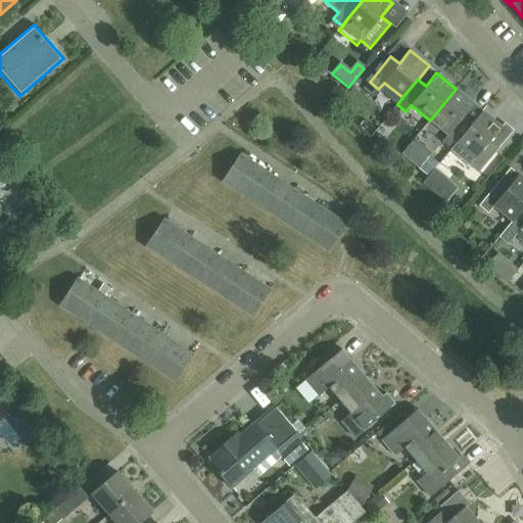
[(457,142),(472,124),(464,116),(474,104),(456,89),(430,121),(448,136),(443,142),(452,149),(457,142)]
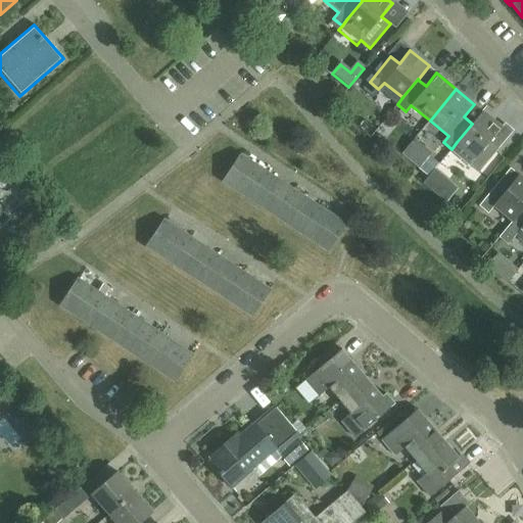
[(472,124),(457,142),(475,157),(470,163),(479,172),(500,147),(490,140),(502,127),(482,111),(472,124)]
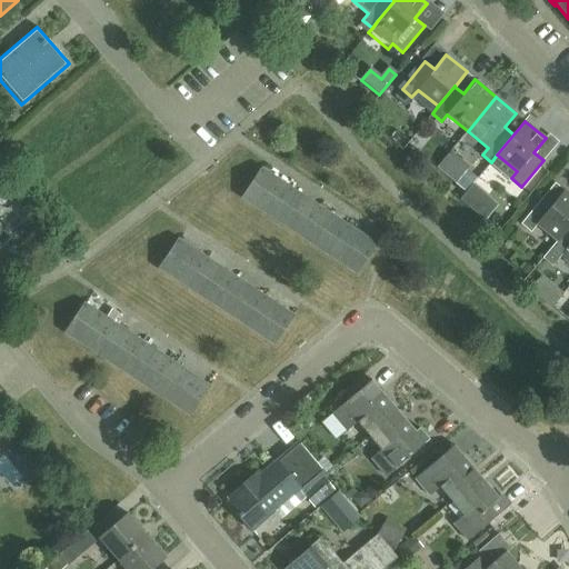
[(242,197),(272,217),(290,189),(261,169),(242,197)]
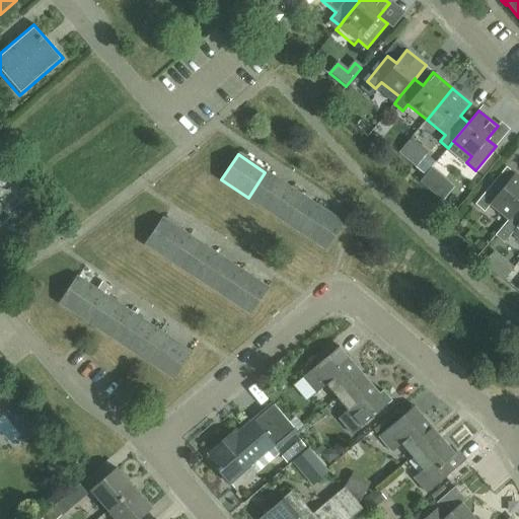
[(291,189),(265,172),(248,198),(274,214),(291,189)]
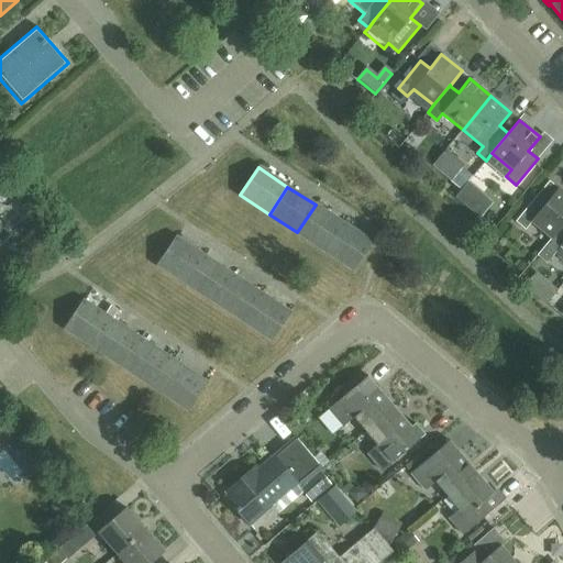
[(562,223),(562,191),(559,188),(548,202),(538,195),(516,222),(525,230),(531,222),(551,239),(562,223)]
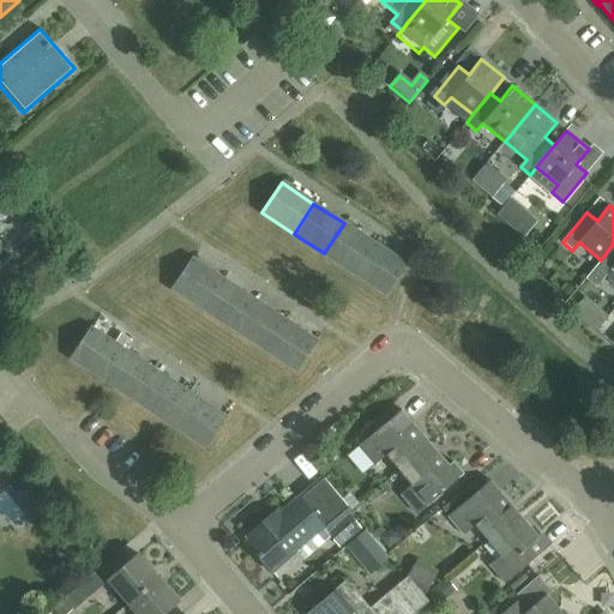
[(324,253),(354,274),(374,244),(344,223),(324,253)]
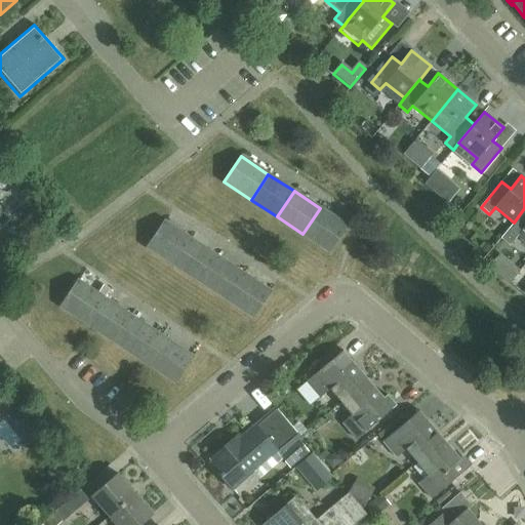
[(329,251),(340,235),(347,226),(320,208),(303,234),(329,251)]
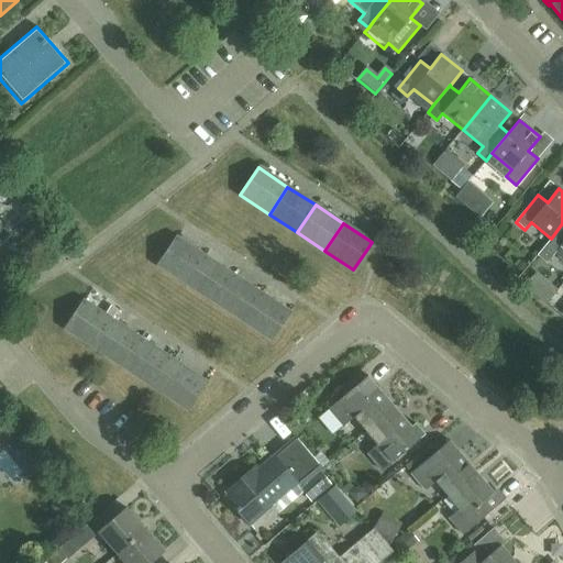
[(562,223),(551,239),(537,256),(547,264),(556,252),(558,253),(559,257),(562,261),(562,223)]
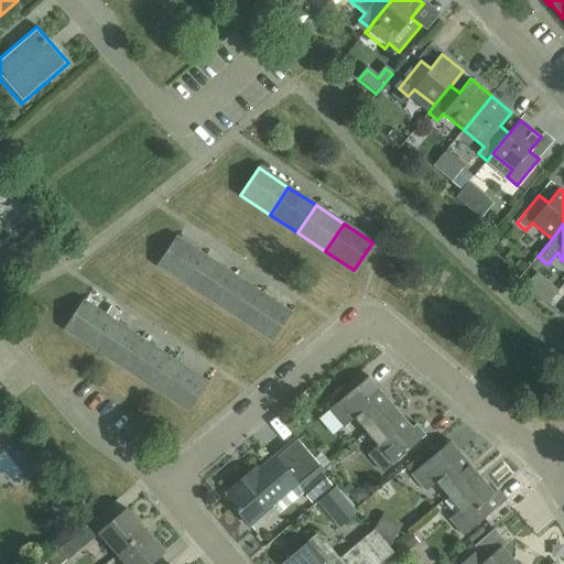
[(0,245),(10,237),(0,225),(0,245)]
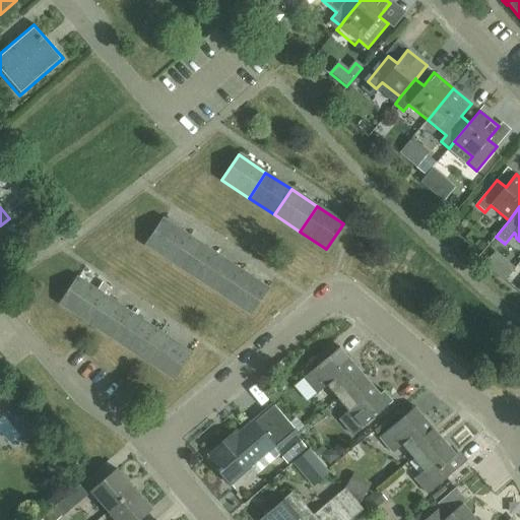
[(145,245),(173,263),(190,237),(163,218),(145,245)]
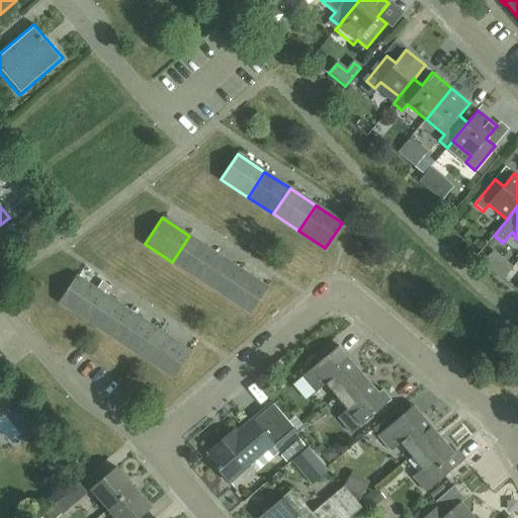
[(214,253),(189,236),(172,262),(197,279),(214,253)]
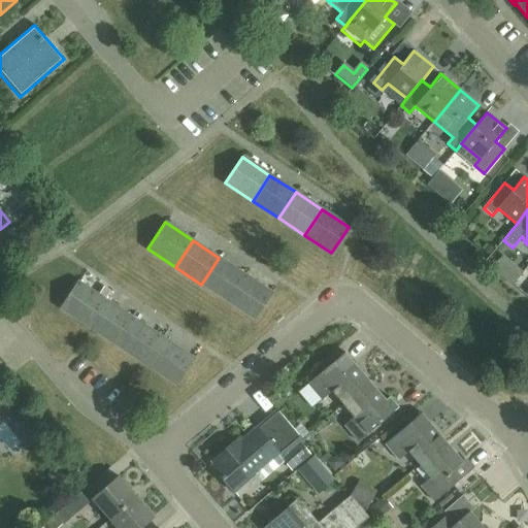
[(201,285),(227,302),(244,275),(219,258),(201,285)]
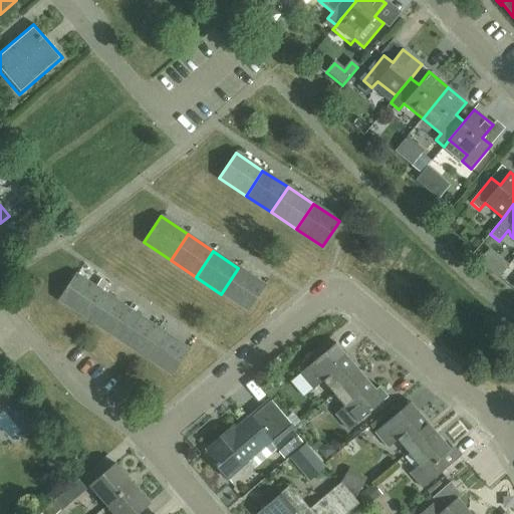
[(264,285),(238,268),(221,294),(247,311),(264,285)]
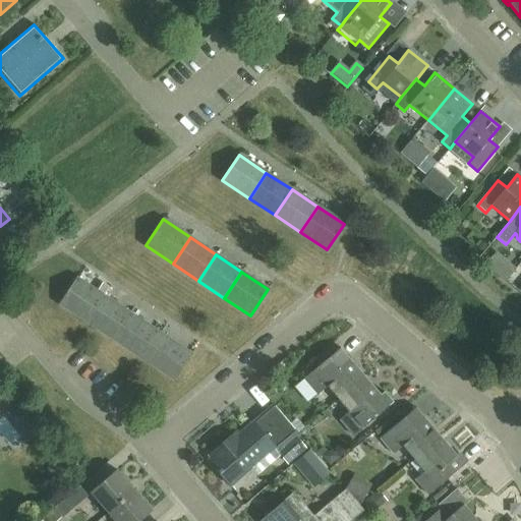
[(60,304),(90,324),(107,297),(77,277),(60,304)]
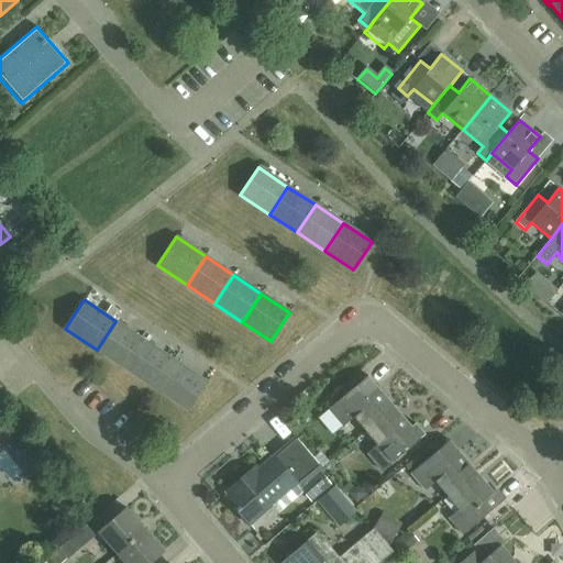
[(146,341),(116,321),(97,350),(128,370),(146,341)]
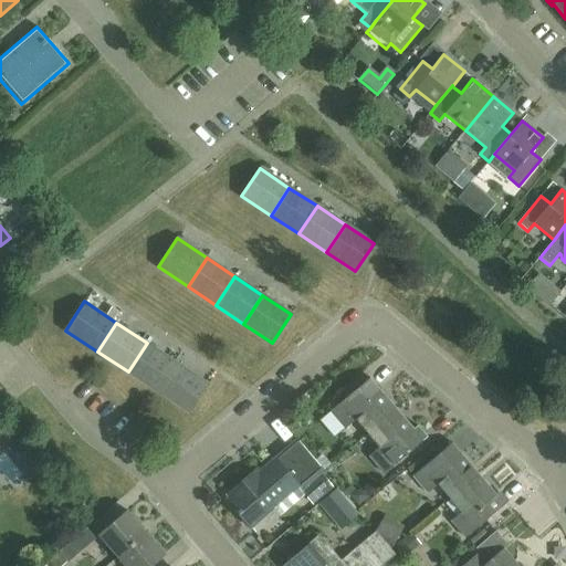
[(128,371),(158,391),(177,363),(147,343),(128,371)]
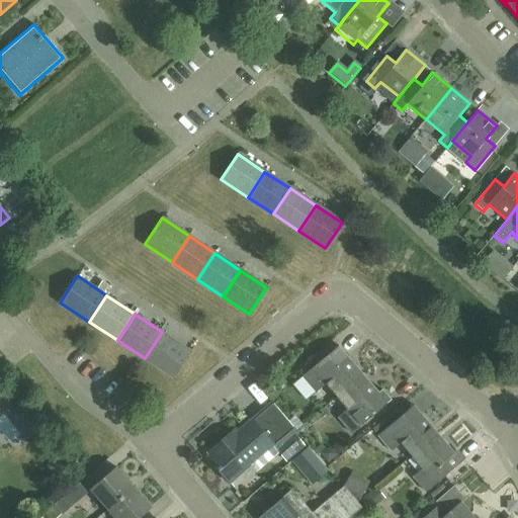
[(162,332),(145,358),(173,377),(190,351),(162,332)]
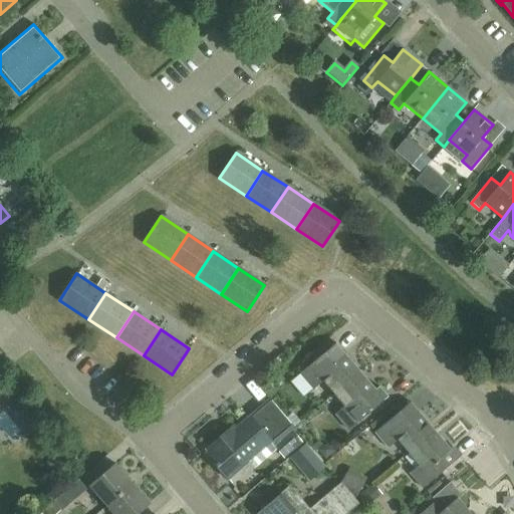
[(333,395),(359,372),(334,343),(300,372),(314,389),(322,381),(333,395)]
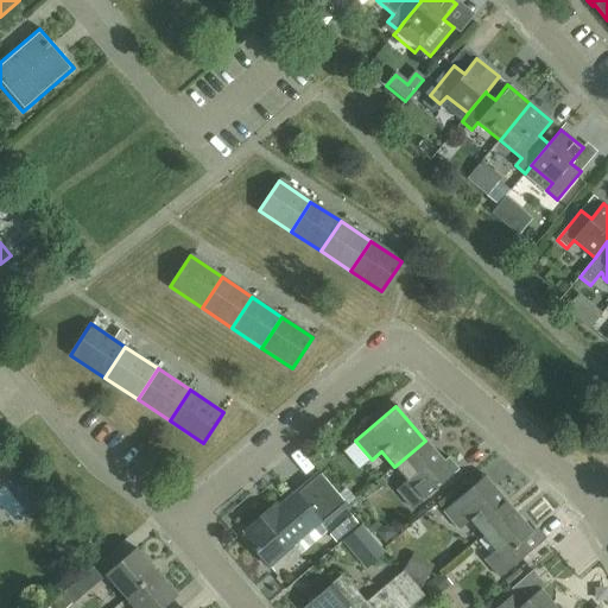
[(0,447),(16,435),(14,434),(4,420),(0,424),(0,447)]
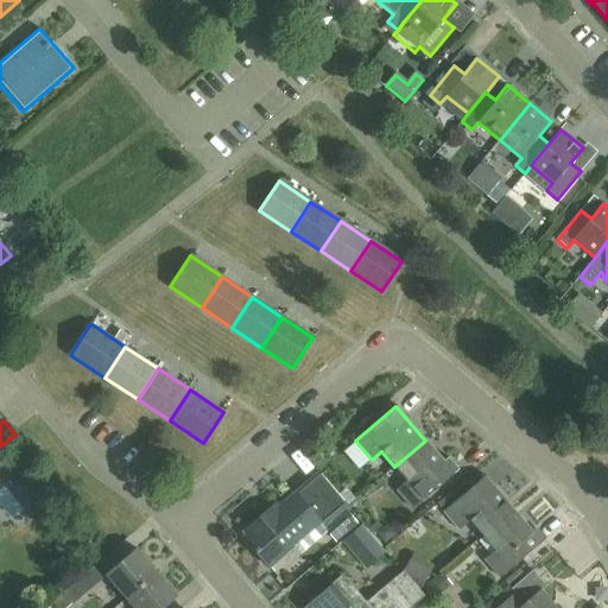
[(412,508),(458,469),(448,457),(443,461),(425,441),(394,467),(406,481),(397,489),(412,508)]
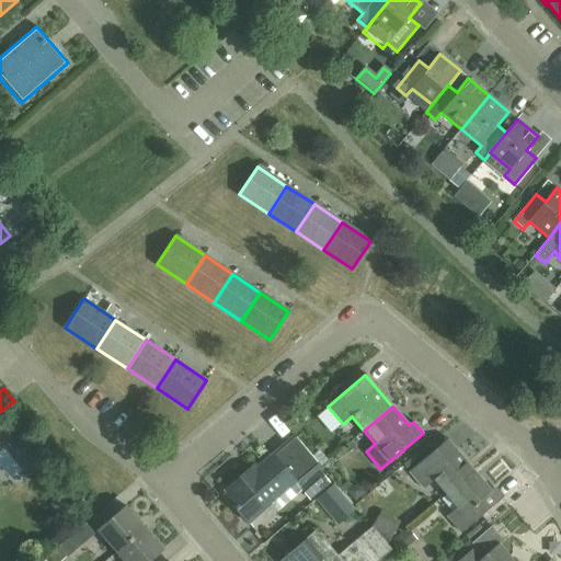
[(275,423),(266,428),(275,443),(285,437),(275,423)]
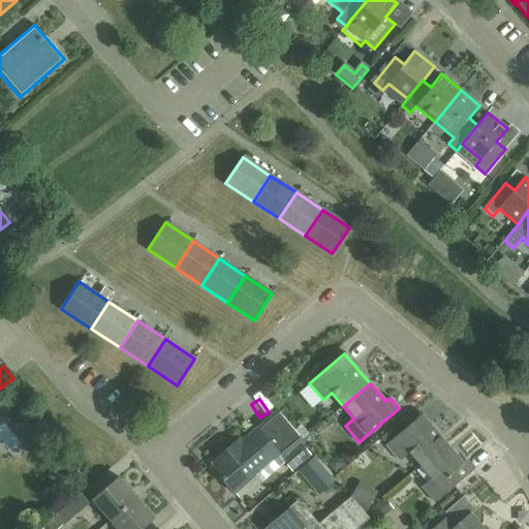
[(310,456),(300,443),(303,441),(278,411),(232,449),(229,446),(212,462),(215,465),(212,467),(234,493),(276,457),(289,472),(310,456)]
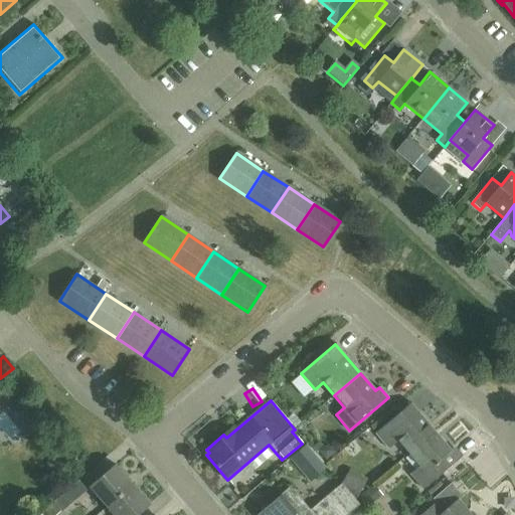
[(397,441),(408,454),(436,432),(410,403),(375,435),(388,449),(397,441)]
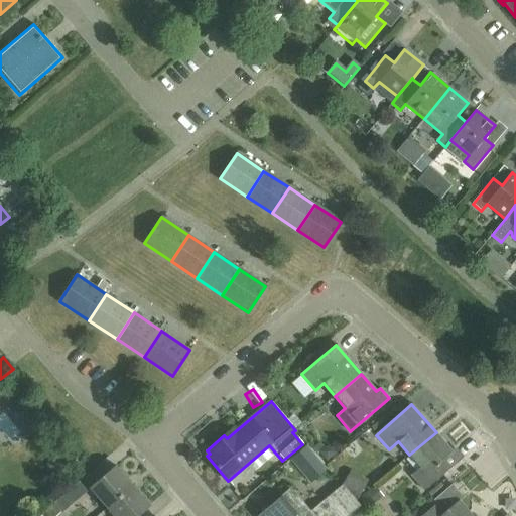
[(436,432),(409,455),(418,466),(409,474),(424,491),(443,474),(436,465),(453,450),(436,432)]
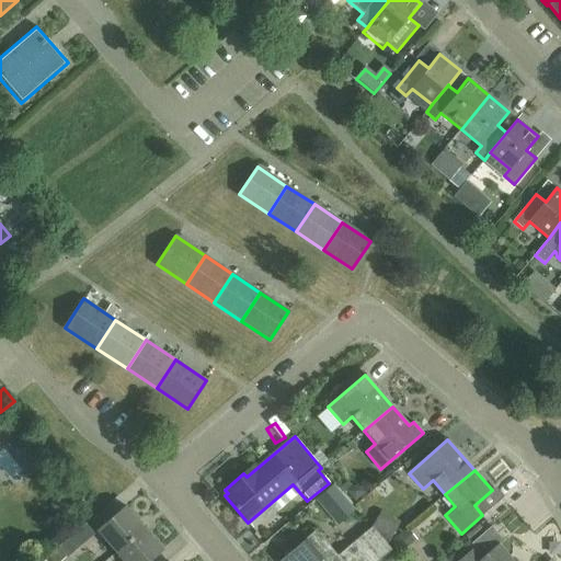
[(335,517),(353,511),(343,485),(327,492),(335,517)]
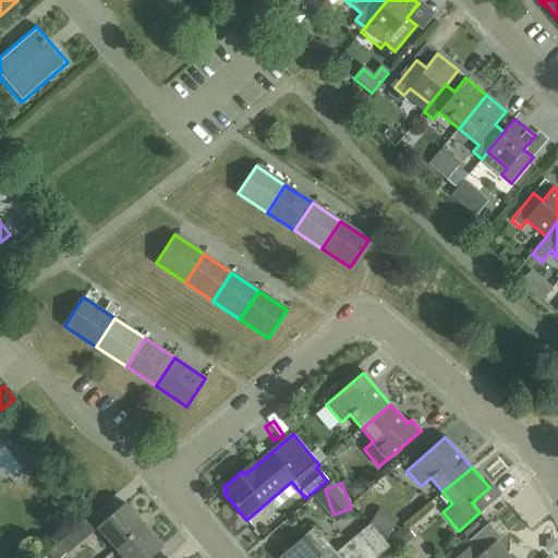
[(97,526),(116,548),(143,525),(124,504),(97,526)]
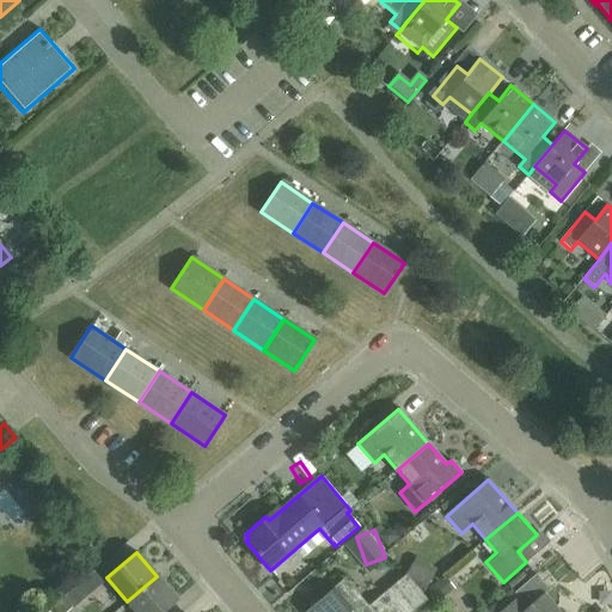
[(405,570),(423,592),(435,570),(412,557),(405,570)]
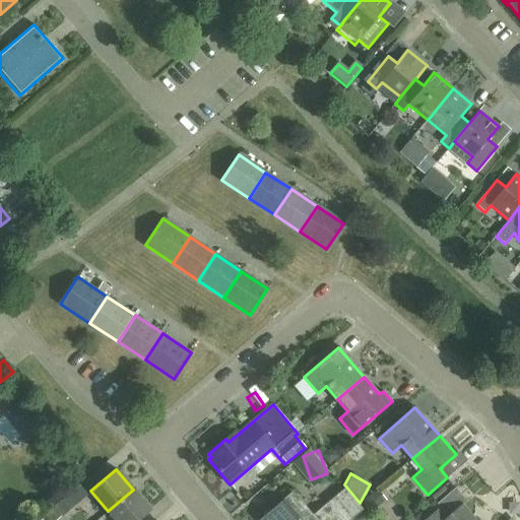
[(62,518),(88,496),(80,486),(54,509),(54,508),(44,516),(47,519),(57,519),(61,517),(62,518)]
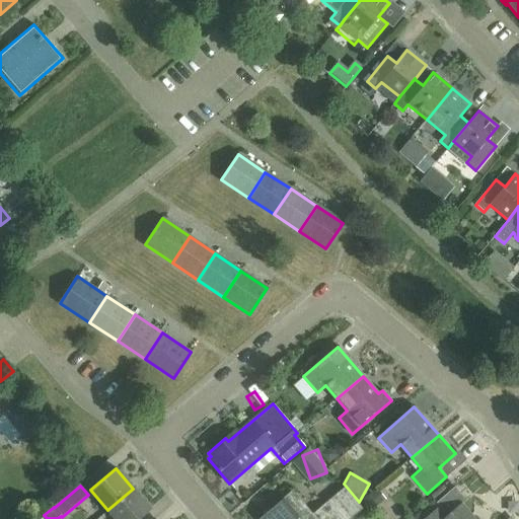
[(345,488),(330,500),(340,510),(327,518),(349,518),(362,508),(345,488)]
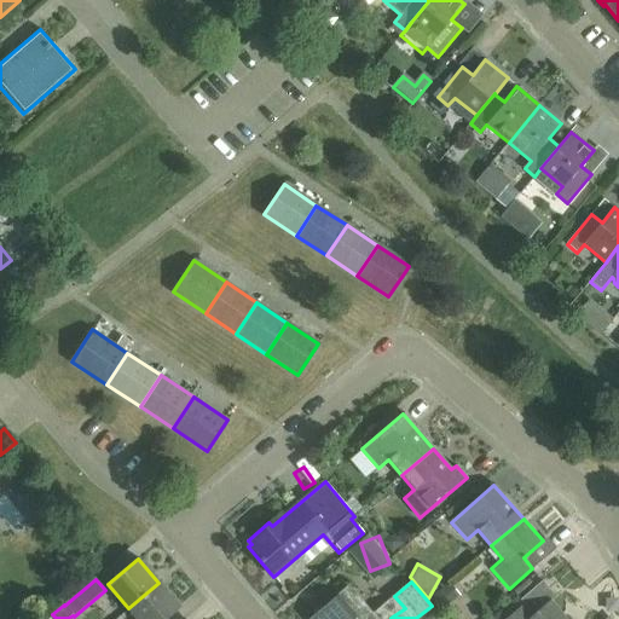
[(137,618),(165,618),(180,607),(158,583),(128,608),(137,618)]
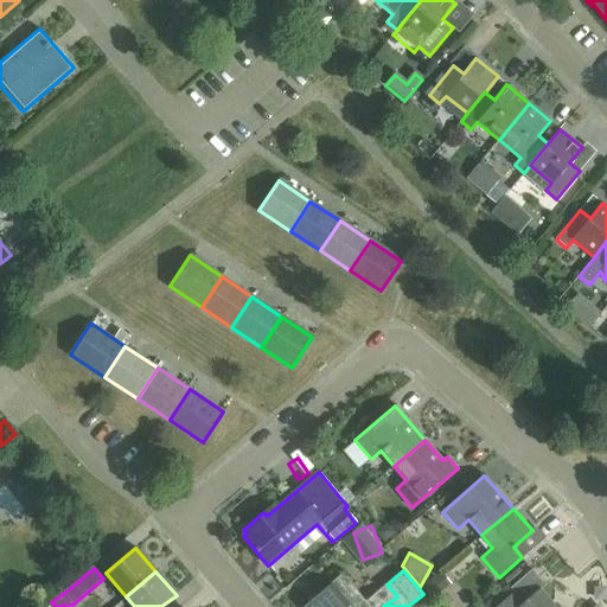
[(383,606),(397,596),(387,585),(365,604),(342,575),(304,606),(383,606)]
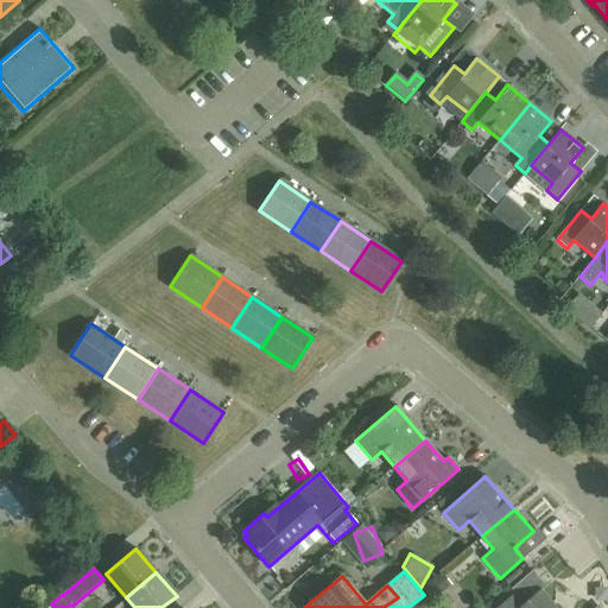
[(462,588),(439,601),(444,607),(472,607),(474,607),(462,588)]
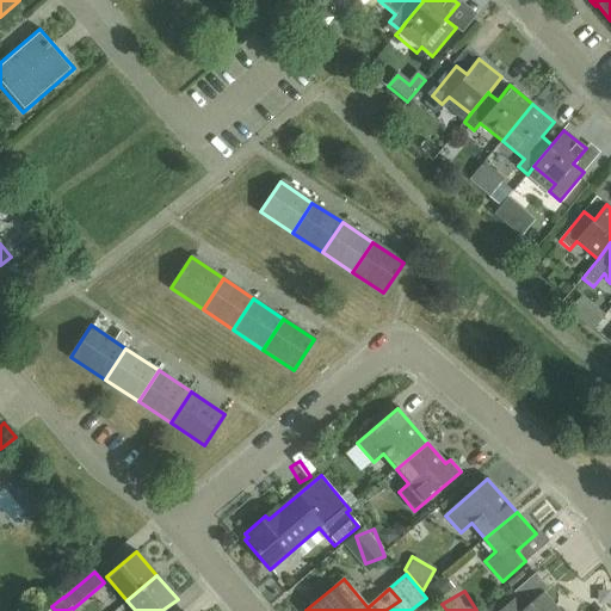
[(561,610),(544,591),(526,606),(517,596),(498,610),(561,610)]
